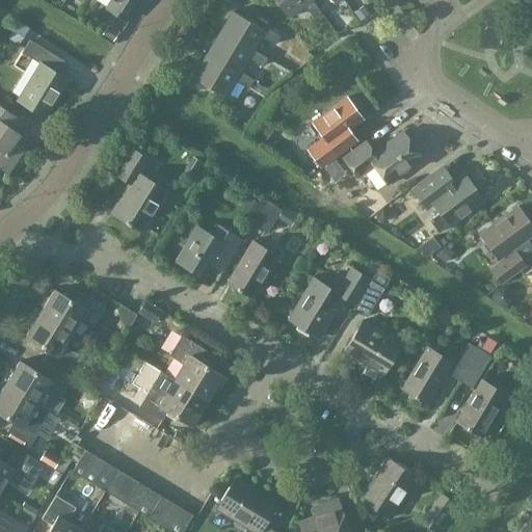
[(136,0),(108,0),(105,7),(125,20),(136,0)]
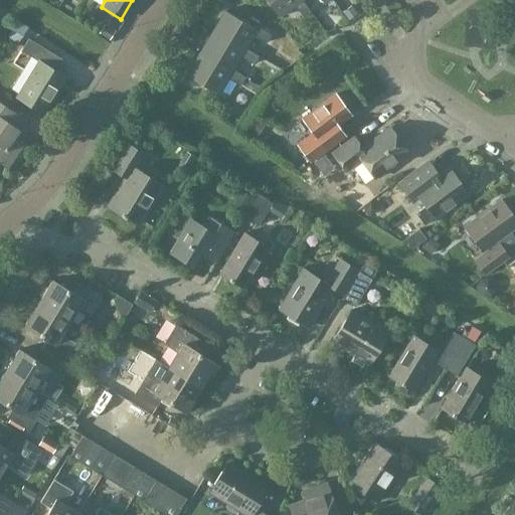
[(310,12),(302,0),(298,3),(295,0),(266,0),(279,17),(294,6),(302,17),(310,12)]
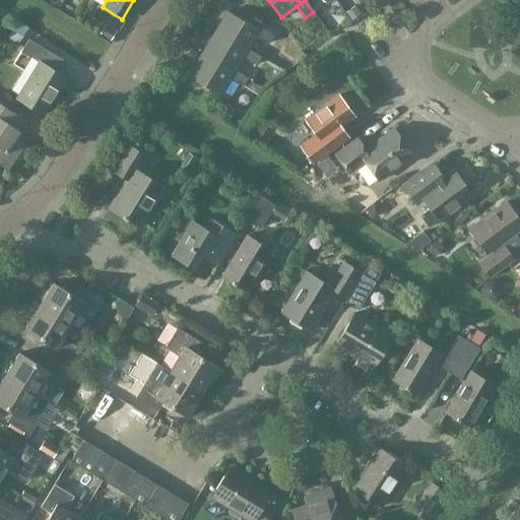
[(225,10),(212,34),(244,53),(247,48),(254,35),(267,43),(272,35),(258,25),(257,28),(225,10)]
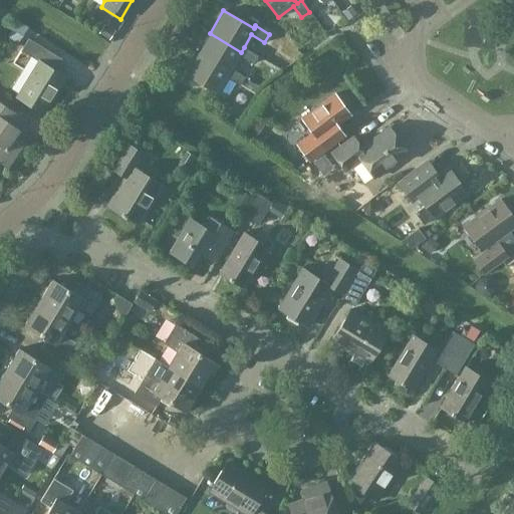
[(102,25),(97,32),(108,39),(112,32),(102,25)]
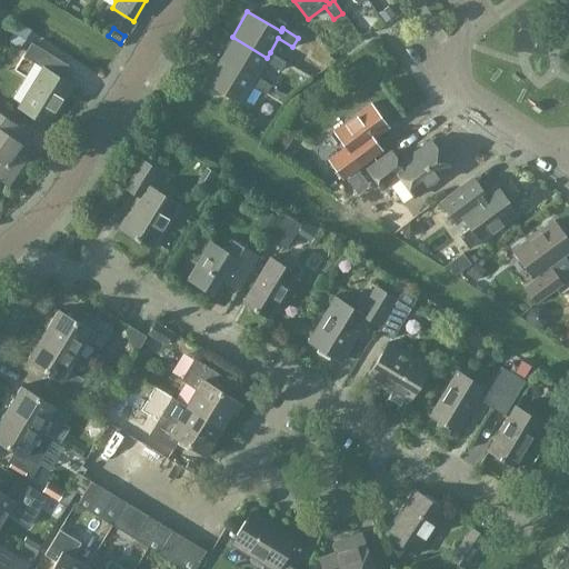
[(232,37),(218,60),(253,81),(256,77),(265,61),(279,70),(285,61),(270,52),(267,58),(232,37)]
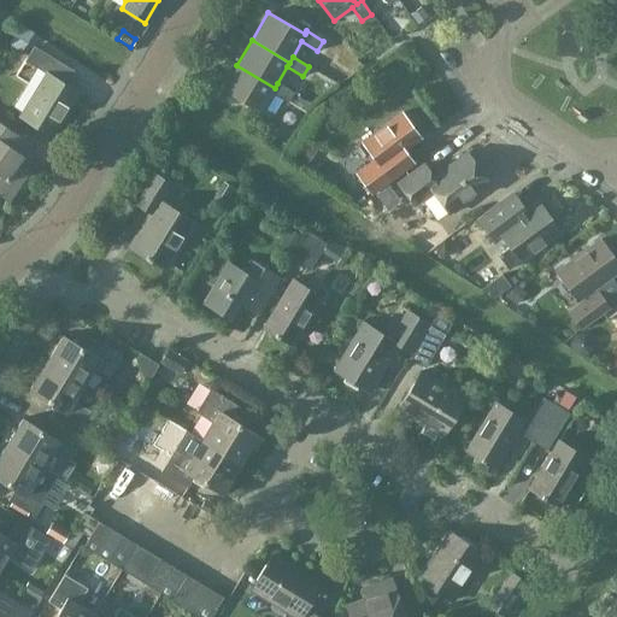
[(17,116),(35,127),(51,136),(77,93),(64,84),(71,71),(31,46),(22,62),(42,74),(17,116)]
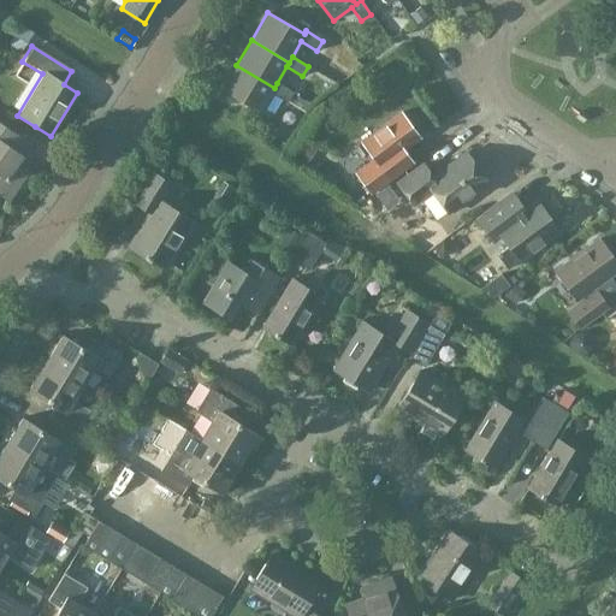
[(286,102),(292,92),(277,83),(274,88),(236,65),(221,89),(260,112),(271,93),(286,102)]
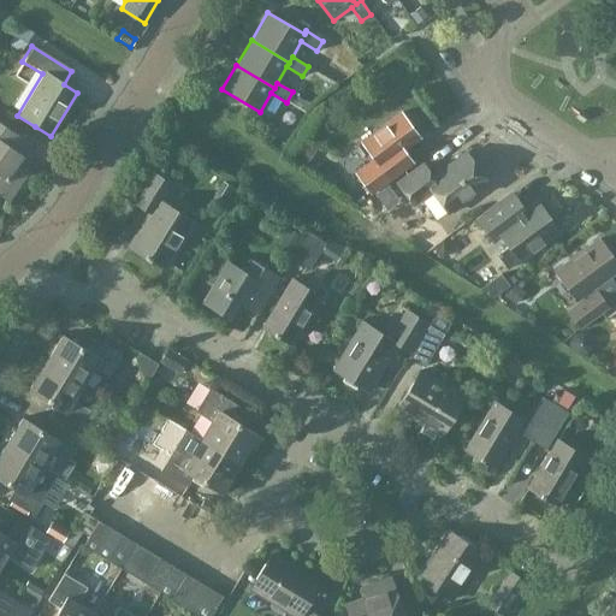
[(369,193),(372,191),(404,167),(395,154),(419,137),(400,112),(360,141),(372,159),(355,172),(369,193)]
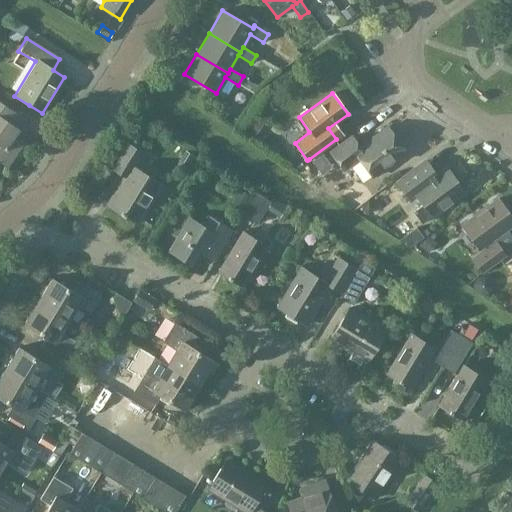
[(23,143),(13,136),(24,120),(0,103),(0,163),(6,168),(23,143)]
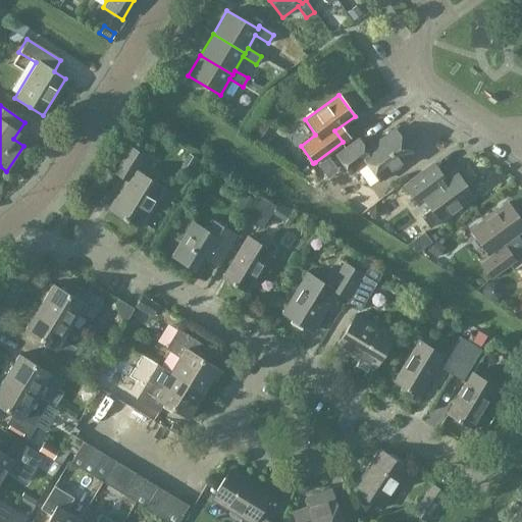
[(140,125),(132,138),(135,139),(137,141),(142,134),(141,133),(144,127),(142,126),(140,125)]
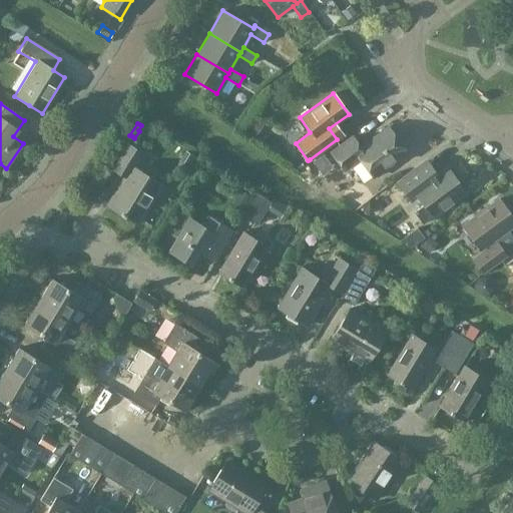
[(351,136),(331,151),(344,170),(360,158),(372,176),(406,152),(387,126),(374,135),(366,125),(351,136)]
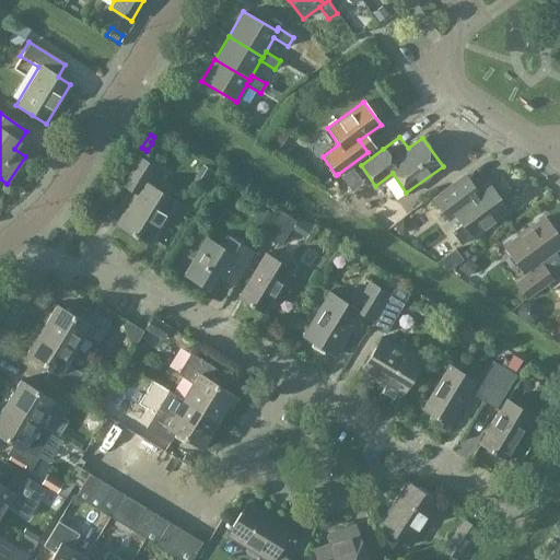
[(136,194),(116,224),(149,245),(175,201),(143,182),(152,167),(138,159),(123,185),(136,194)]
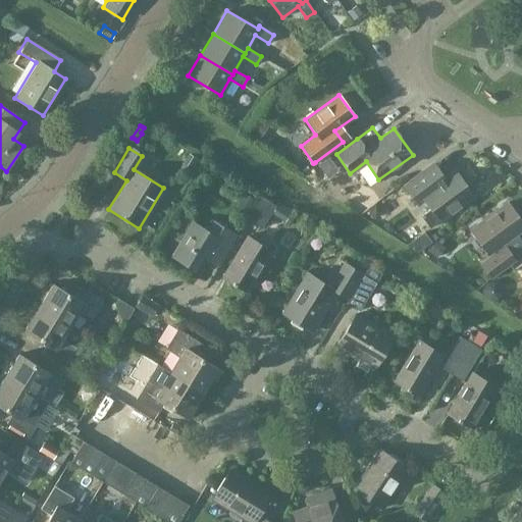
[(424,198),(430,207),(420,215),(428,226),(471,196),(453,170),(440,179),(437,175),(440,173),(432,163),(403,185),(416,203),(424,198)]
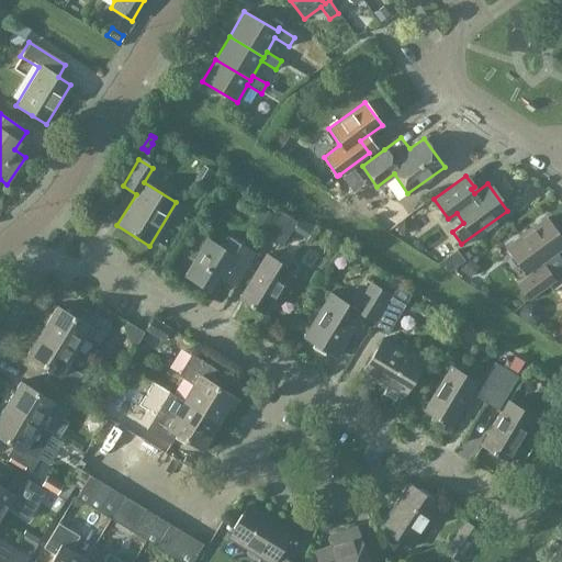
[(281,212),(266,237),(281,246),(296,222),(281,212)]
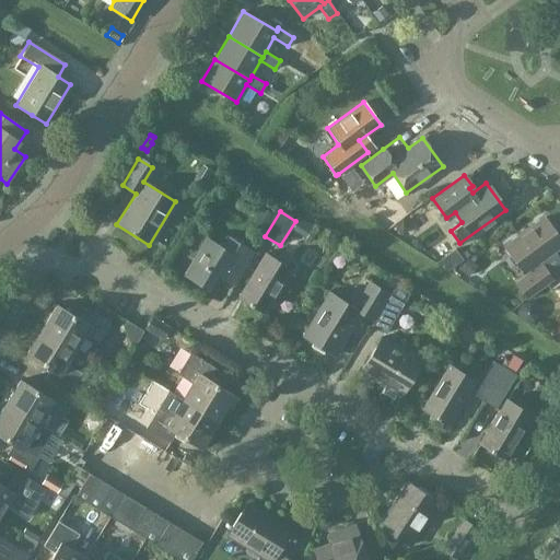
[(549,278),(537,260),(559,243),(559,240),(543,216),(506,243),(527,272),(515,281),(525,295),(549,278)]
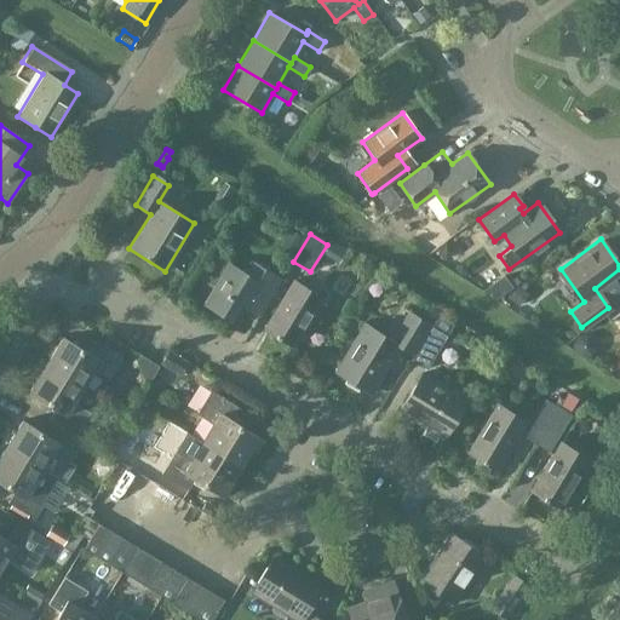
[(239,304),(257,315),(279,280),(253,264),(247,275),(228,264),(204,305),(229,320),(239,304)]
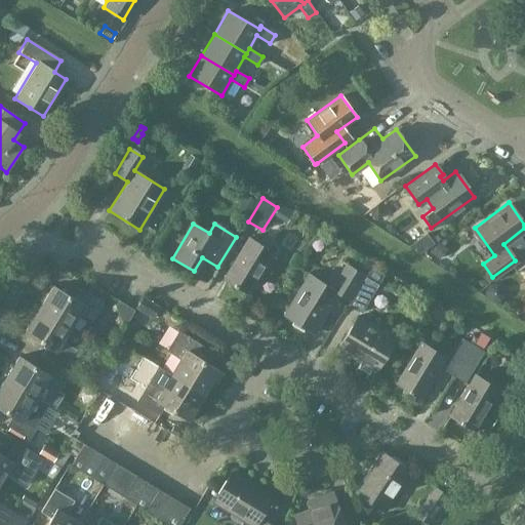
[(247,238),(223,278),(247,293),(272,253),(247,238)]
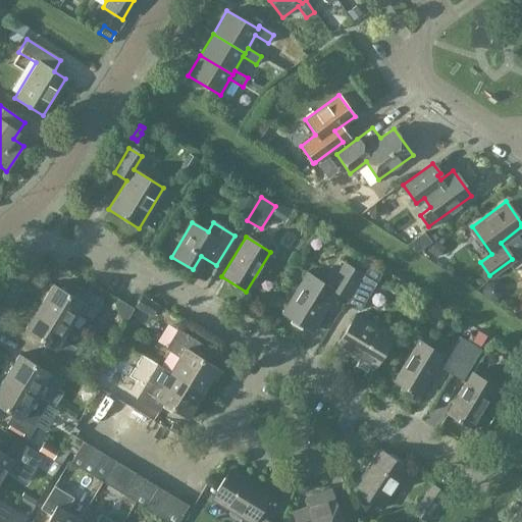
[(334,291),(345,297),(360,273),(342,262),(328,285),(305,272),(280,313),(310,330),(334,291)]
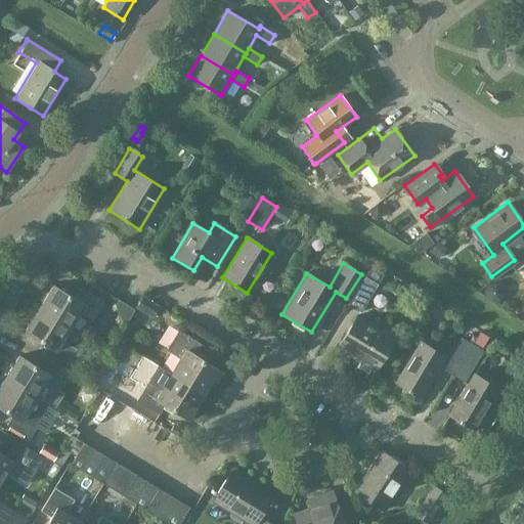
[(366,269),(345,304),(357,311),(378,276),(366,269)]
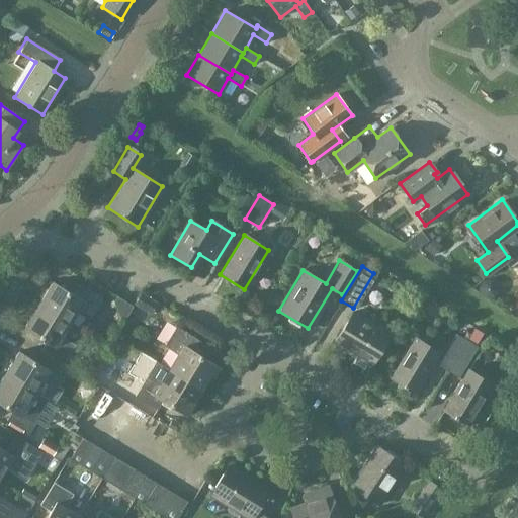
[(482,280),(478,287),(480,294),(486,299),(494,297),(498,291),(496,284),(490,279),(482,280)]
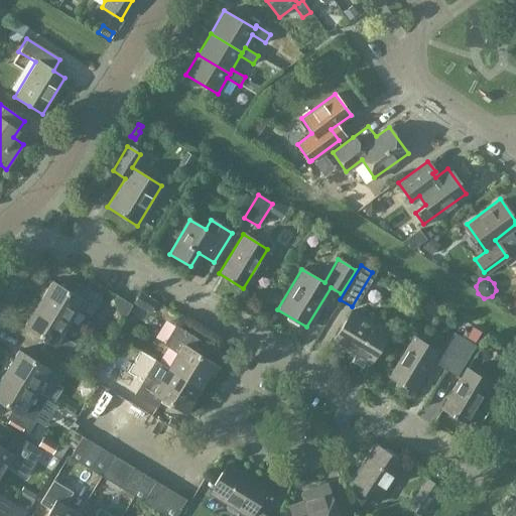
[(51,281),(37,303),(68,321),(76,308),(90,316),(101,297),(79,284),(73,294),(51,281)]
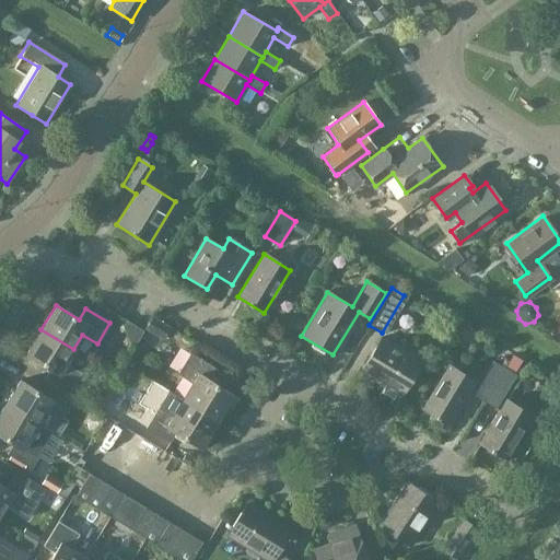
[(162,339),(166,334),(170,327),(151,317),(143,328),(162,339)]
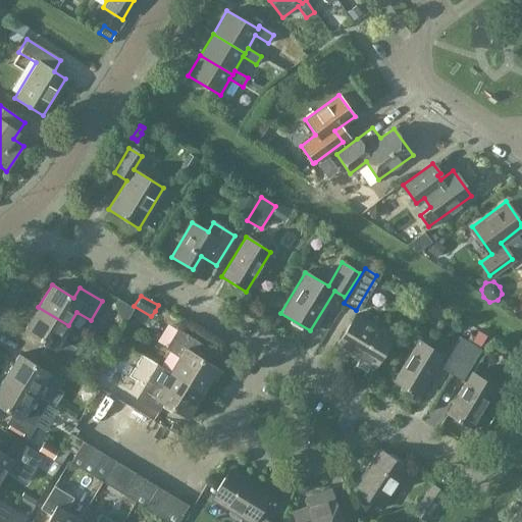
[(46,344),(40,354),(46,358),(62,367),(74,348),(60,340),(68,325),(38,307),(24,330),(46,344)]
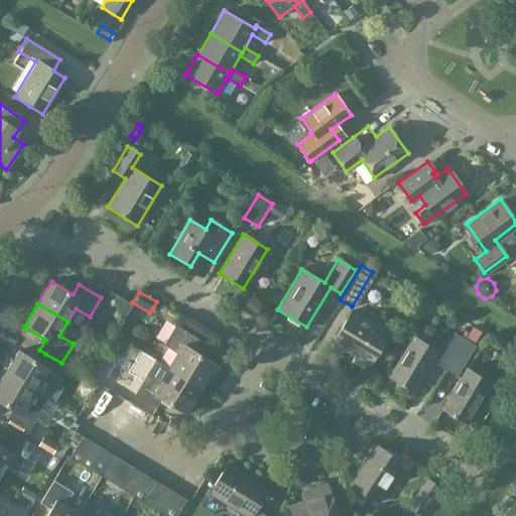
[(349,310),(330,344),(366,367),(386,334),(349,310)]
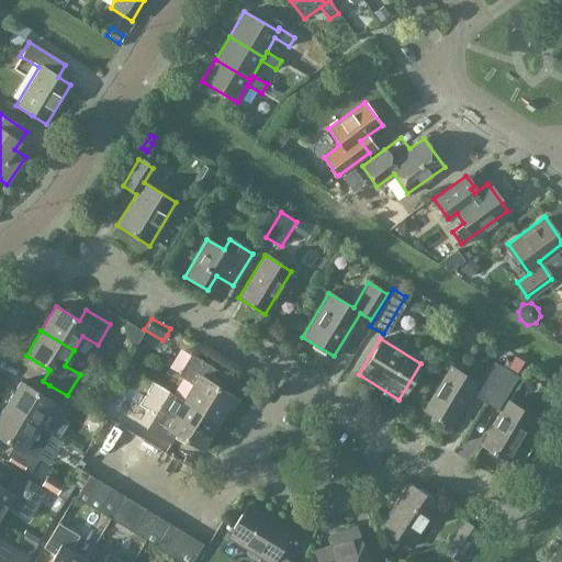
[(190,353),(177,374),(191,383),(181,400),(217,422),(234,395),(209,379),(214,369),(190,353)]
